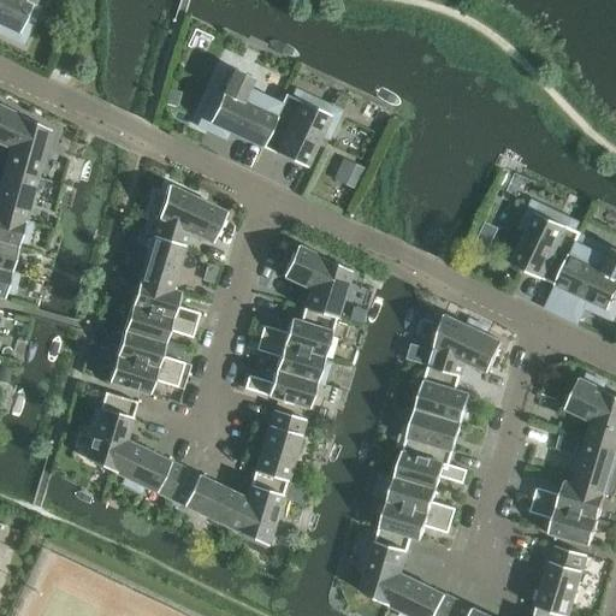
[(0,0),(0,34),(13,41),(17,33),(19,34),(24,23),(33,27),(41,7),(33,4),(34,0),(0,0)]
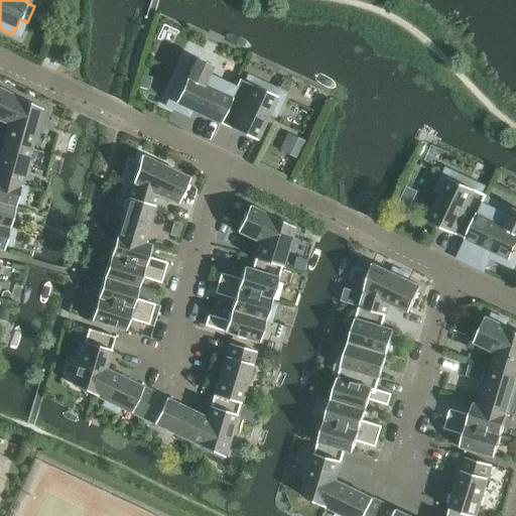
[(237,87),(236,87),(208,74),(212,67),(196,59),(186,79),(179,75),(172,91),(179,94),(175,103),(176,104),(173,110),(188,118),(192,111),(220,123),(237,87)]
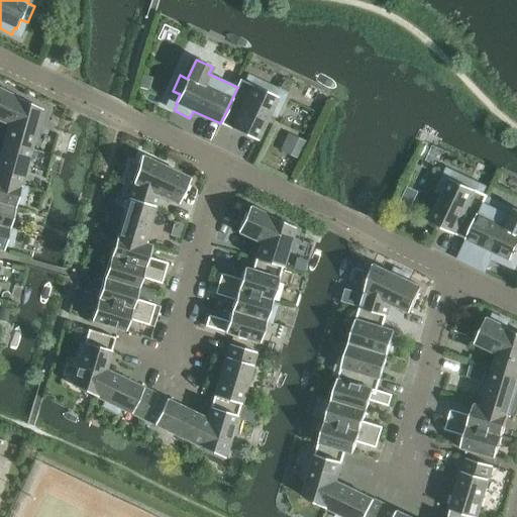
[(151,77),(141,74),(138,87),(148,90),(151,77)]
